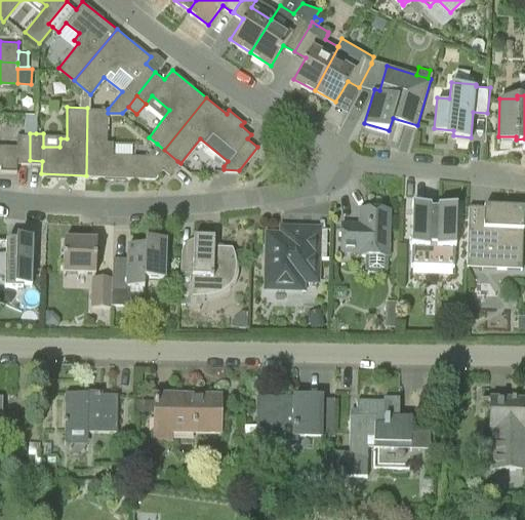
[(177,161),(164,150),(157,144),(149,154),(113,153),(114,141),(108,141),(108,113),(108,109),(87,108),(86,175),(155,177),(163,167),(169,171),(177,161)]
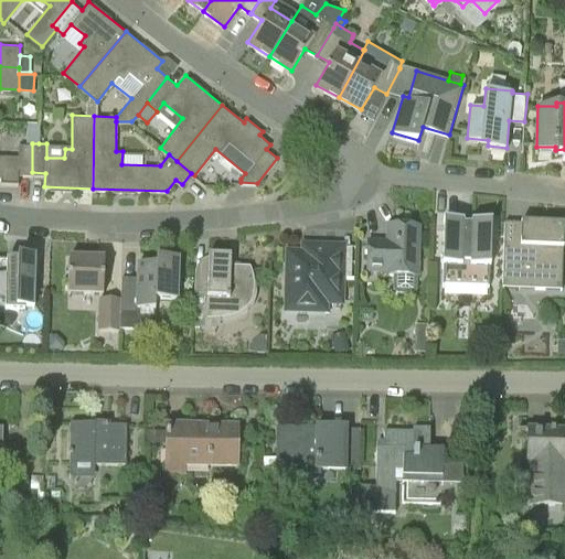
[(27,121),(27,143),(19,143),(18,154),(0,154),(0,176),(0,178),(0,182),(18,183),(19,172),(32,172),(32,143),(39,143),(39,121),(27,121)]
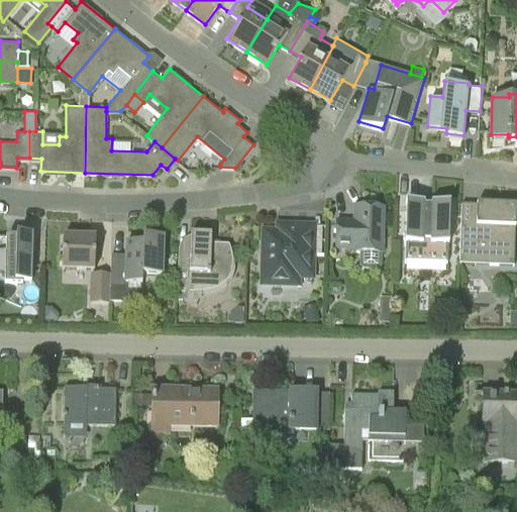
[(392,119),(386,134),(403,141),(409,126),(392,119)]
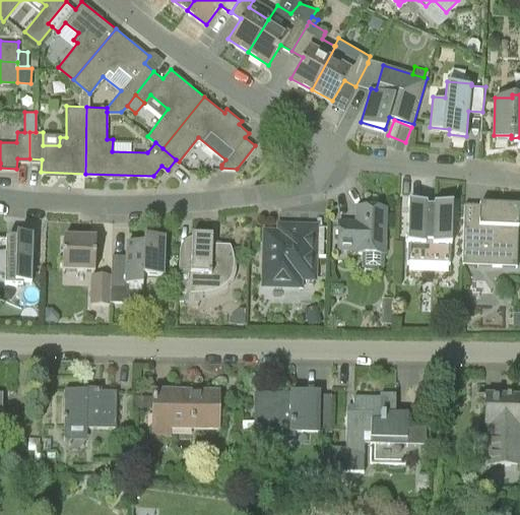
[(407,262),(450,263),(450,242),(451,242),(453,200),(434,200),(434,203),(427,203),(427,199),(408,199),(406,241),(407,241),(407,262)]
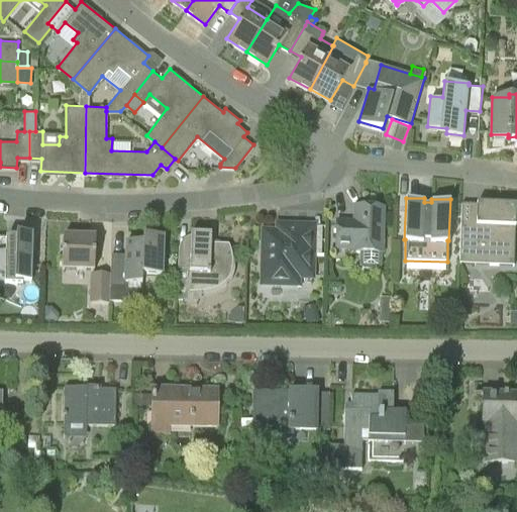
[(514,262),(516,201),(477,200),(477,201),(461,201),(459,261),(514,262)]
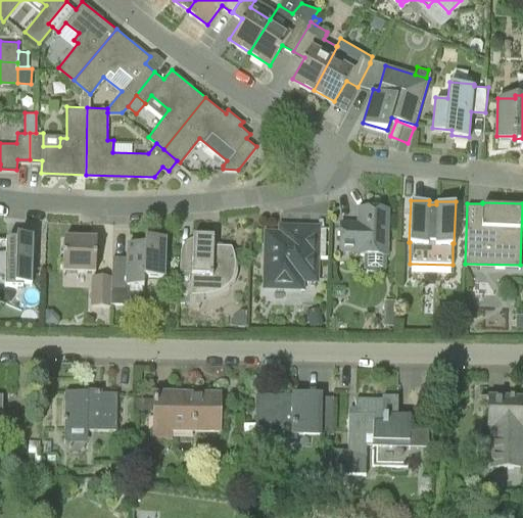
[(358,252),(365,252),(364,265),(367,269),(383,269),(386,266),(386,252),(387,252),(388,206),(359,205),(359,222),(353,222),(353,221),(340,220),(339,248),(358,249),(358,252)]
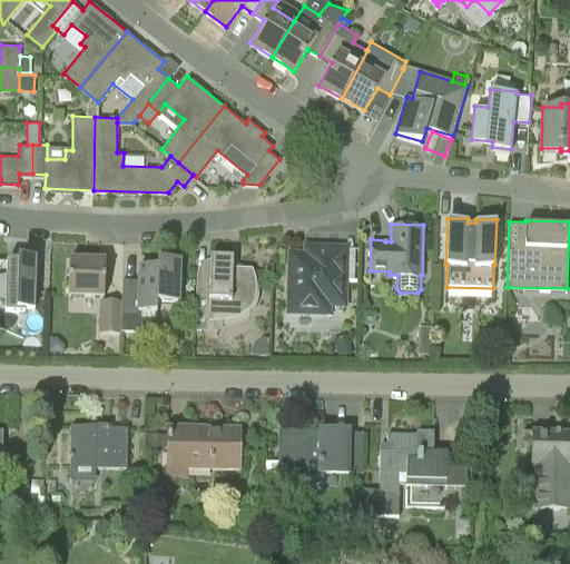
[(344,300),(345,246),(322,246),(322,253),(292,251),(290,308),(317,309),(317,300),(344,300)]
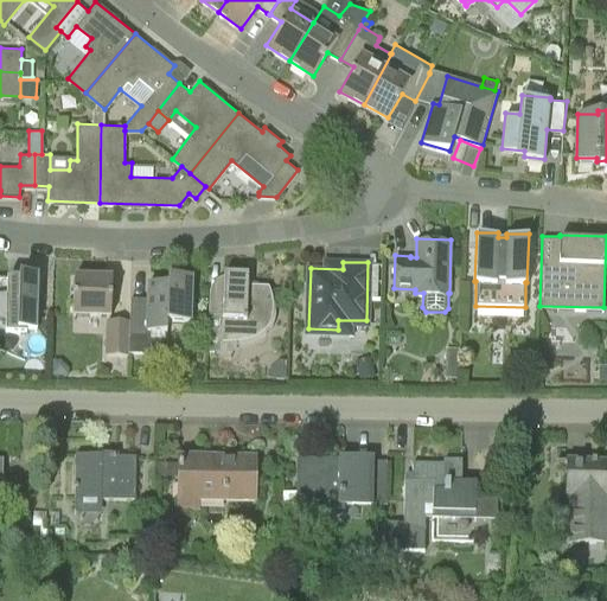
[(223,338),(228,338),(242,337),(255,333),(262,328),(266,324),(269,318),(272,307),(272,295),(268,285),(248,283),(248,272),(224,270),(223,311),(209,311),(208,332),(222,332),(222,347),(223,347),(223,338)]
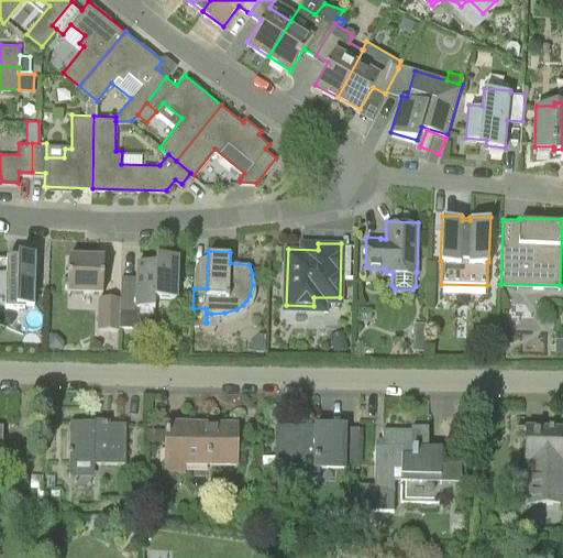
[(0,294),(6,296),(4,307),(24,307),(24,305),(34,305),(35,264),(30,264),(30,255),(0,254),(0,294)]
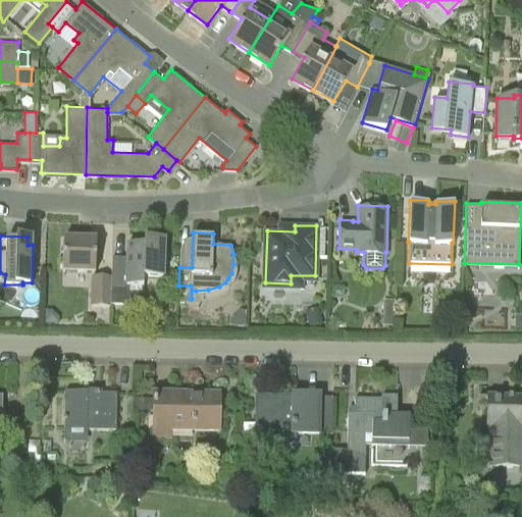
[(63,236),(62,268),(95,269),(96,237),(63,236)]
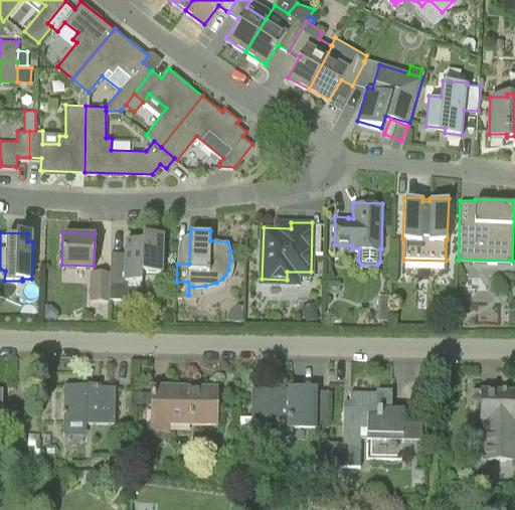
[(125,280),(140,280),(141,280),(142,271),(161,272),(162,232),(143,232),(143,238),(126,237),(126,251),(111,251),(110,270),(110,284),(125,285),(125,280)]
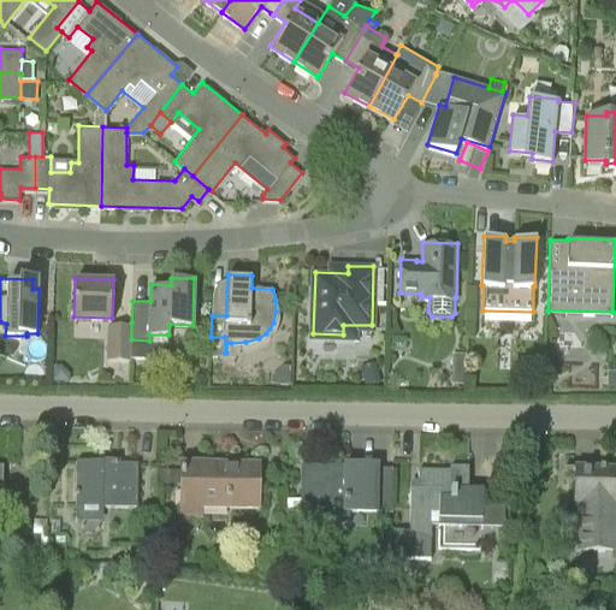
[(130,356),(131,339),(131,323),(110,321),(108,357),(130,357),(130,356)]
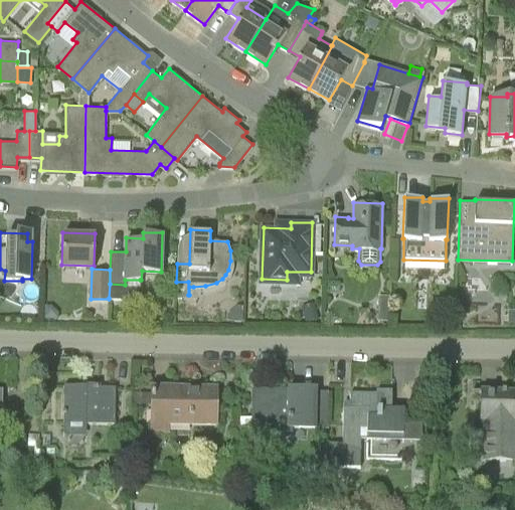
[(300,304),(305,321),(318,318),(314,301),(300,304)]
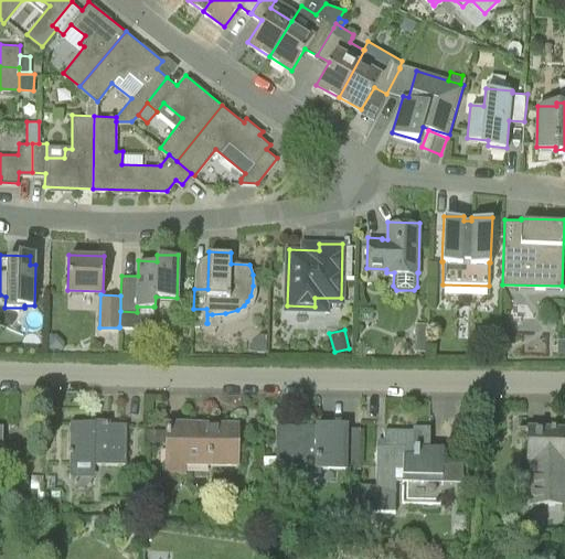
[(63,339),(56,332),(48,332),(48,347),(63,347),(63,339)]
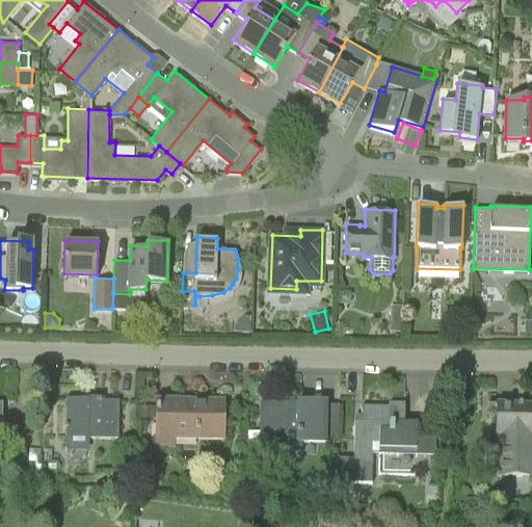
[(249,330),(250,314),(242,314),(234,321),(234,328),(249,330)]
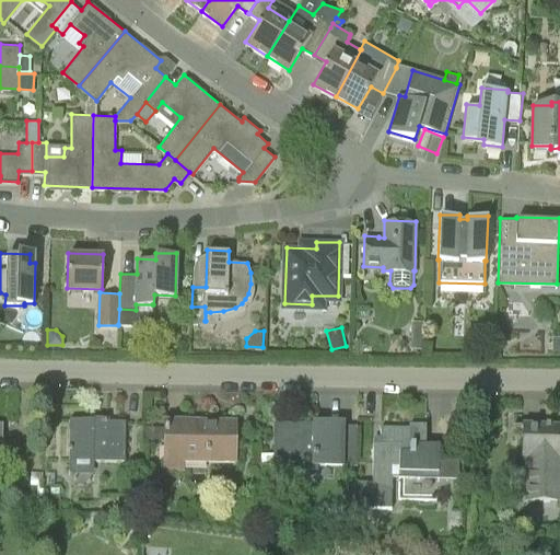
[(410,336),(410,346),(421,347),(421,336),(410,336)]
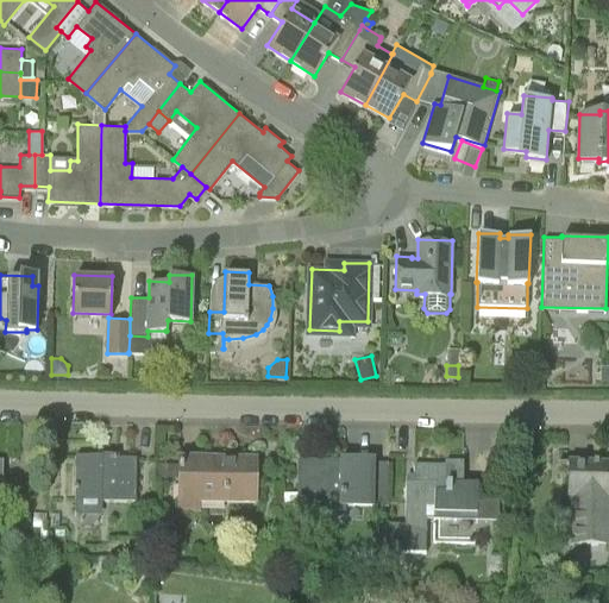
[(101,501),(101,498),(136,498),(137,454),(115,454),(115,453),(76,453),(75,497),(83,497),(82,501),(101,501)]
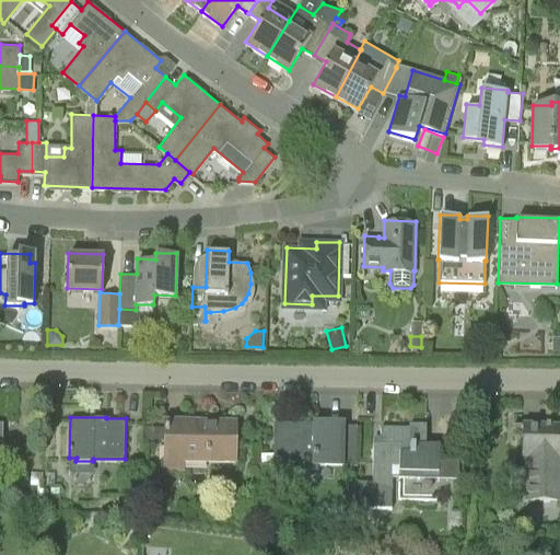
[(234,461),(235,424),(185,423),(185,418),(165,418),(164,469),(184,469),(184,460),(234,461)]
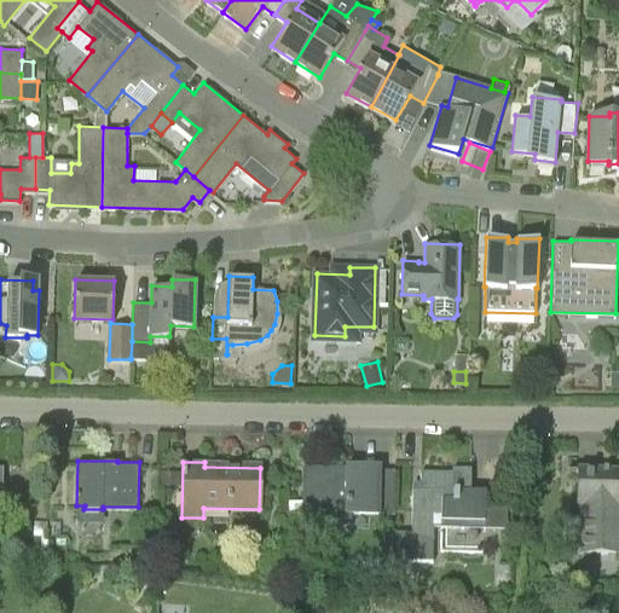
[(379,513),(379,464),(347,464),(347,472),(336,472),(336,467),(305,466),(304,499),(288,499),(288,514),(304,514),(304,516),(351,516),(351,512),(379,513)]
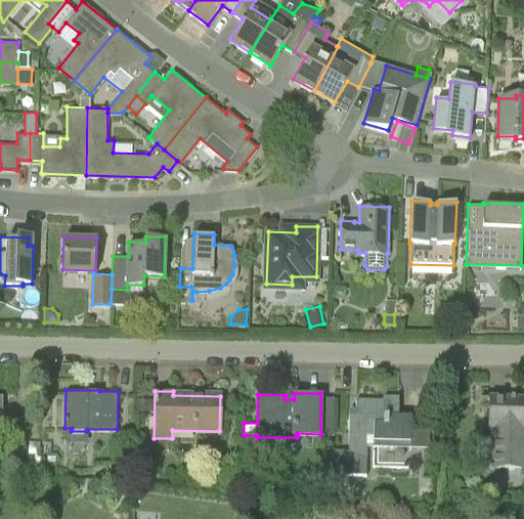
[(349,413),(348,448),(334,448),(333,472),(365,473),(366,434),(373,434),(373,437),(409,438),(410,414),(398,414),(398,394),(383,394),(383,397),(356,397),(355,413),(349,413)]
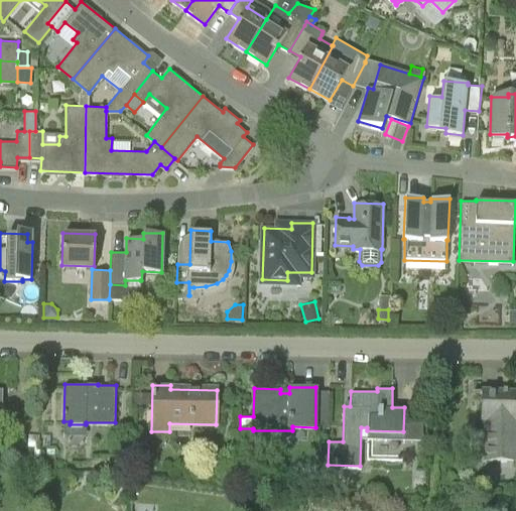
[(515,417),(515,389),(483,389),(482,458),(515,458),(515,424),(514,424),(514,417),(515,417)]
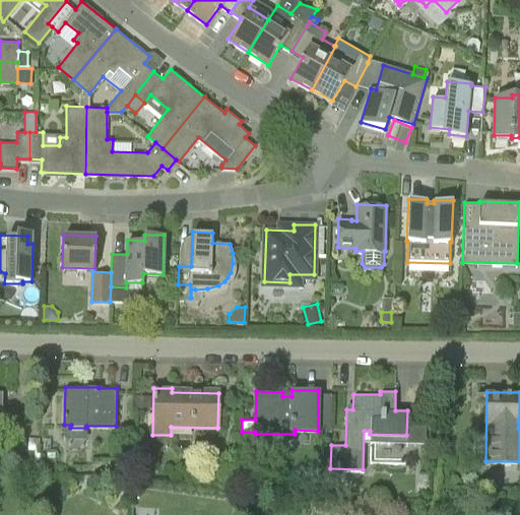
[(152,394),(135,394),(135,406),(152,406),(152,394)]
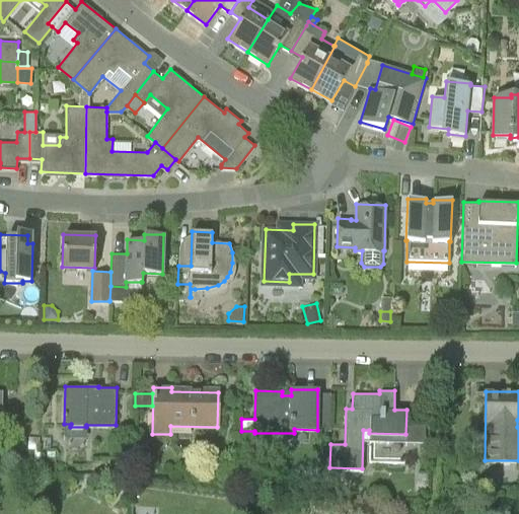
[(129,462),(112,462),(112,474),(129,474),(129,462)]
